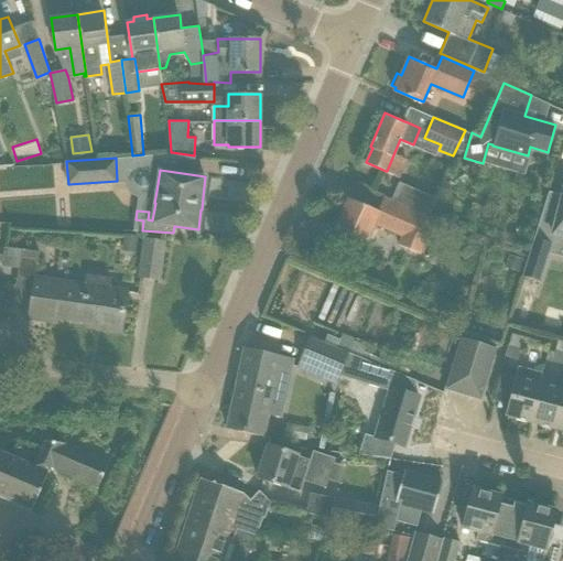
[(562,191),(552,234),(562,236),(562,191)]
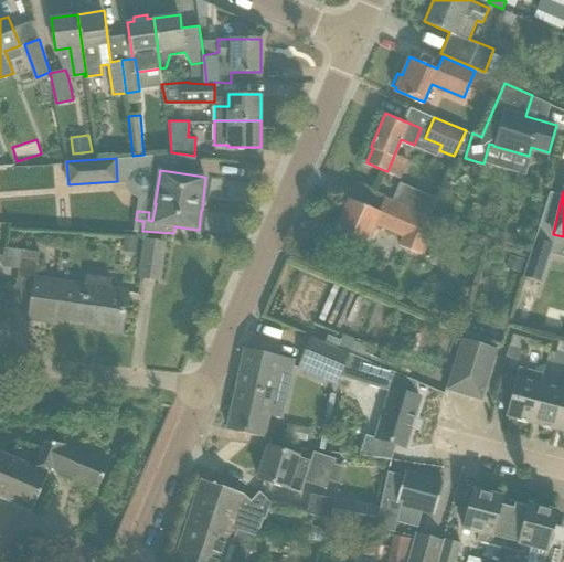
[(349,198),(337,228),(369,241),(375,224),(403,236),(401,245),(423,253),(437,219),(384,197),(379,210),(349,198)]
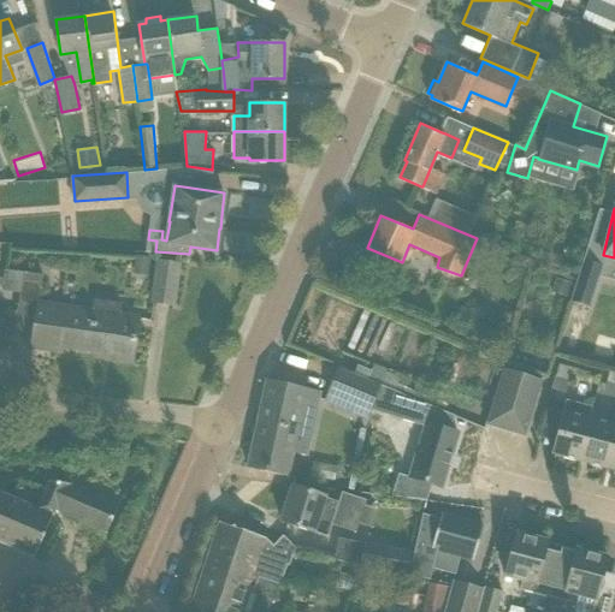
[(136,254),(134,267),(148,269),(151,256),(136,254)]
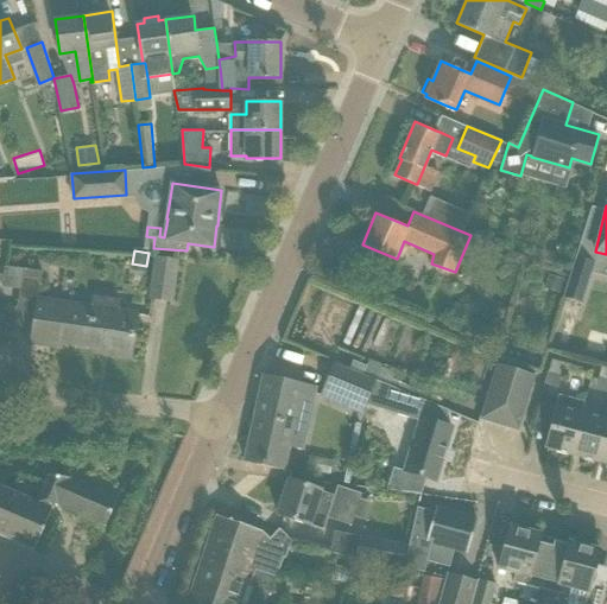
[(581,302),(594,261),(576,255),(563,296),(581,302)]
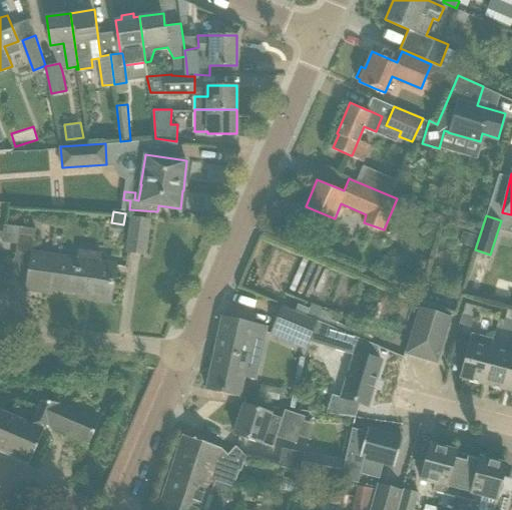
[(127,249),(144,252),(149,218),(132,216),(127,249)]
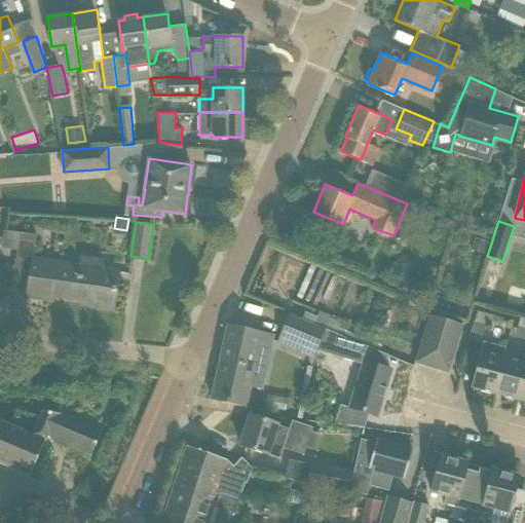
[(17,244),(35,247),(37,234),(20,232),(17,244)]
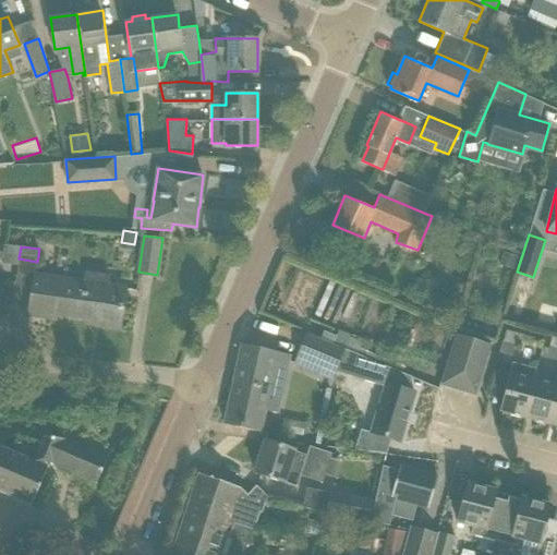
[(505,250),(501,262),(515,266),(519,254),(505,250)]
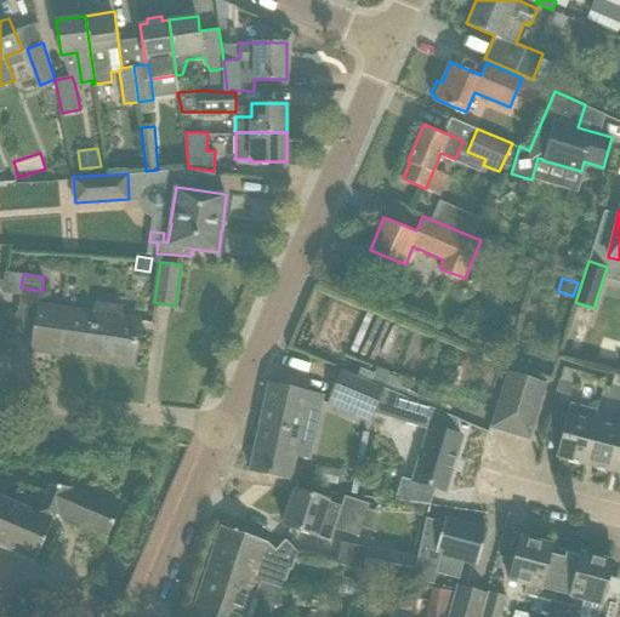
[(112,359),(134,361),(138,319),(120,316),(121,304),(96,301),(95,313),(40,304),(34,348),(61,352),(62,347),(113,354),(112,359)]
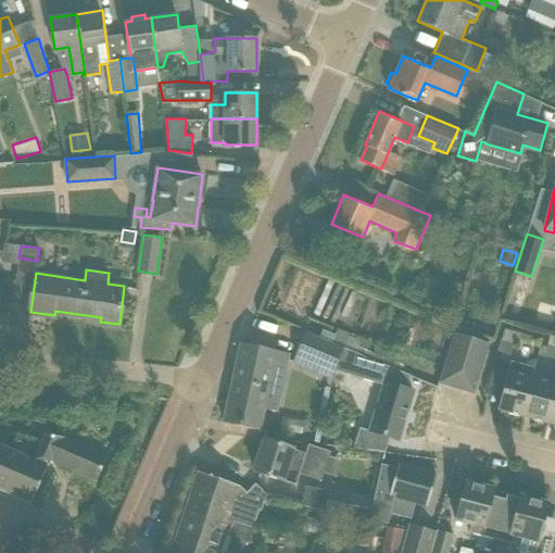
[(502,338),(519,343),(522,332),(505,327),(502,338)]
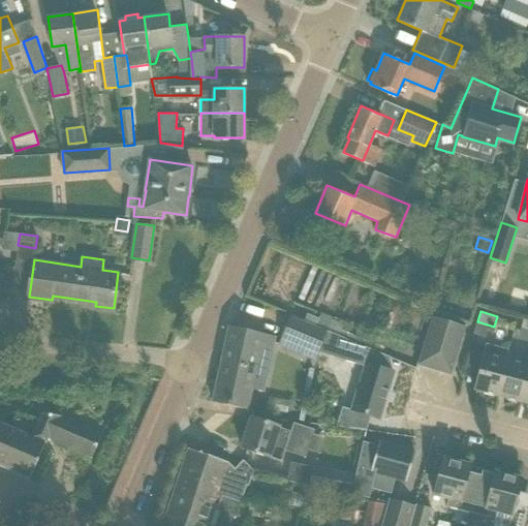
[(290,314),(279,342),(315,358),(318,350),(328,329),(316,325),(290,314)]
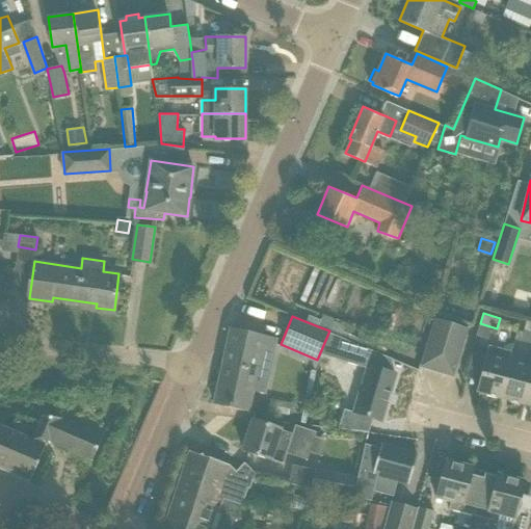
[(421,365),(453,374),(468,327),(435,317),(421,365)]
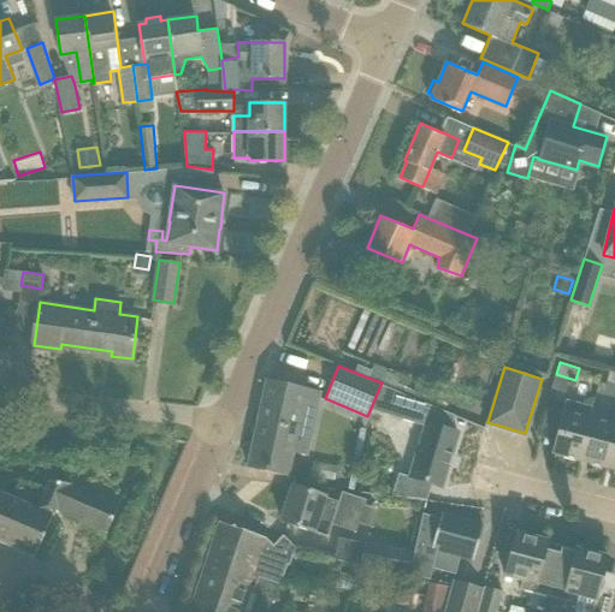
[(318,404),(321,390),(267,379),(248,467),(288,475),(293,451),(307,453),(312,431),(299,427),(303,402),(318,404)]
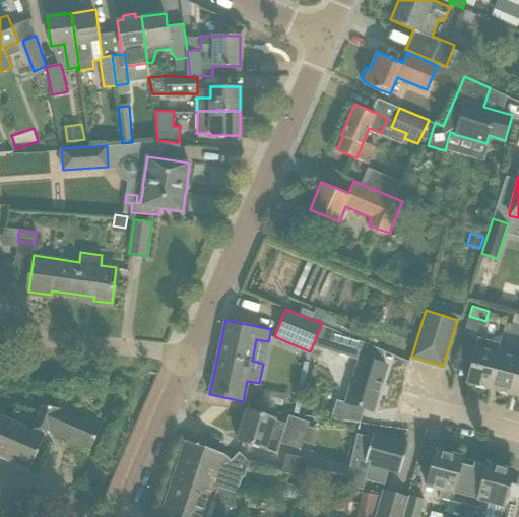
[(322,323),(313,344),(360,359),(346,402),(373,410),(379,392),(382,383),(381,383),(387,365),(380,362),(384,349),(322,323)]
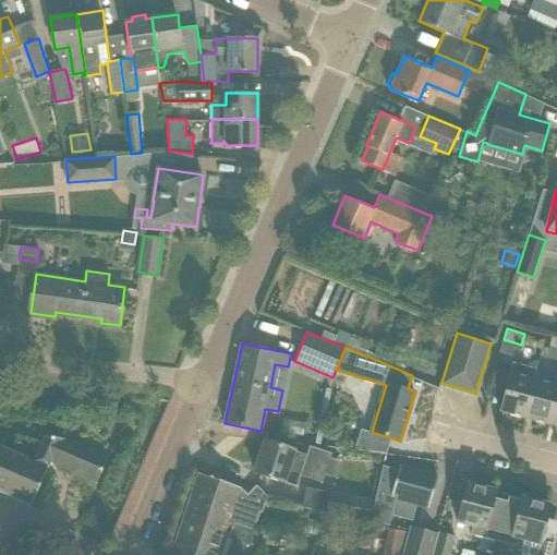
[(499,410),(523,417),(534,376),(510,371),(499,410)]
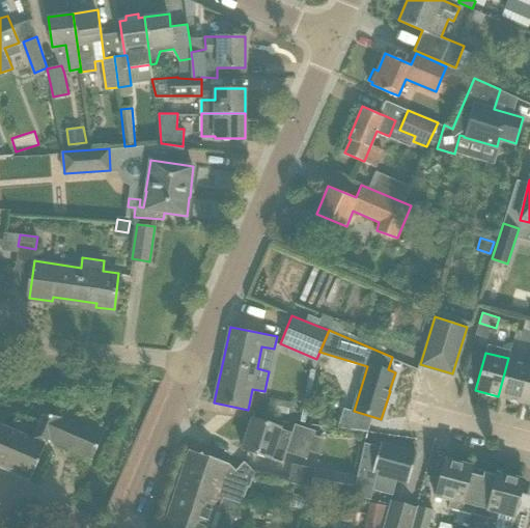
[(498,396),(522,403),(529,369),(529,364),(508,358),(498,396)]
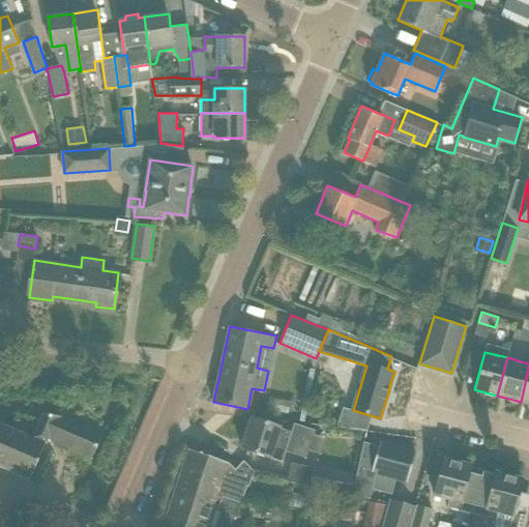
[(0,465),(30,478),(48,438),(92,458),(103,433),(61,415),(43,412),(33,438),(0,422),(0,465)]
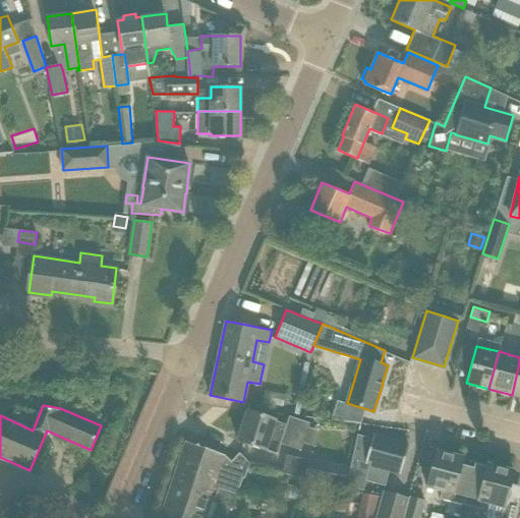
[(276,420),(277,419),(248,410),(238,440),(267,449),(276,452),(280,442),(301,450),(303,442),(305,442),(310,427),(289,420),(288,424),(276,420)]
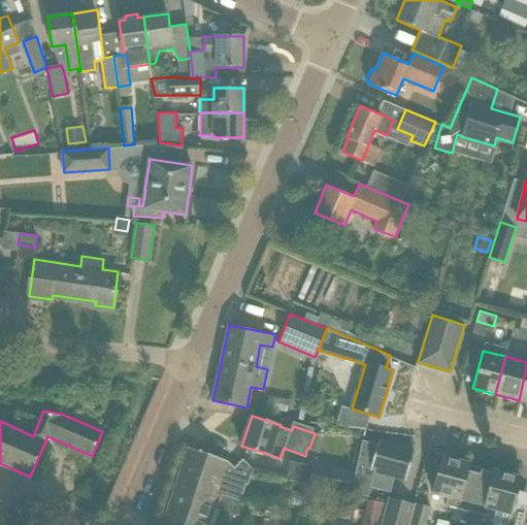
[(349,490),(368,496),(375,470),(405,479),(414,449),(379,439),(377,444),(362,439),(354,471),(349,490)]
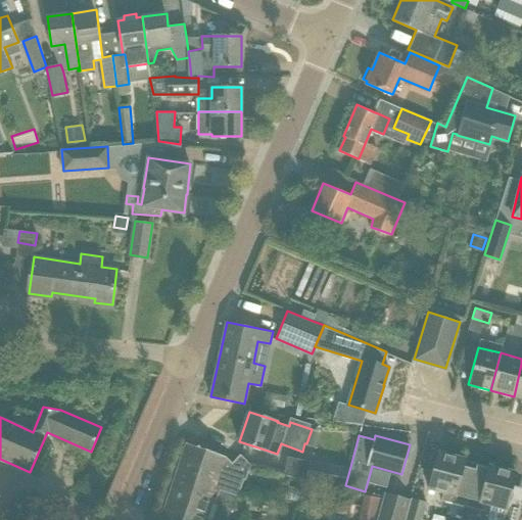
[(160,519),(161,519),(226,519),(231,508),(236,510),(240,499),(241,495),(227,490),(235,464),(226,456),(200,446),(200,445),(197,444),(197,445),(186,442),(160,519)]
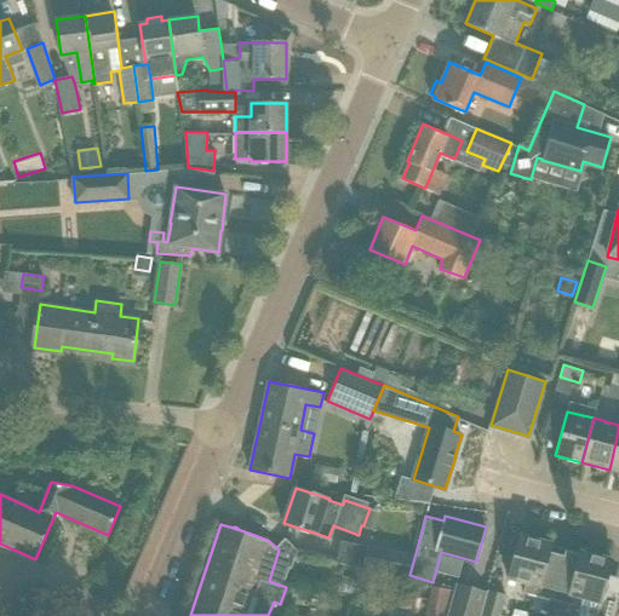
[(523,591),(552,599),(563,556),(550,552),(552,543),(520,535),(509,577),(526,582),(523,591)]
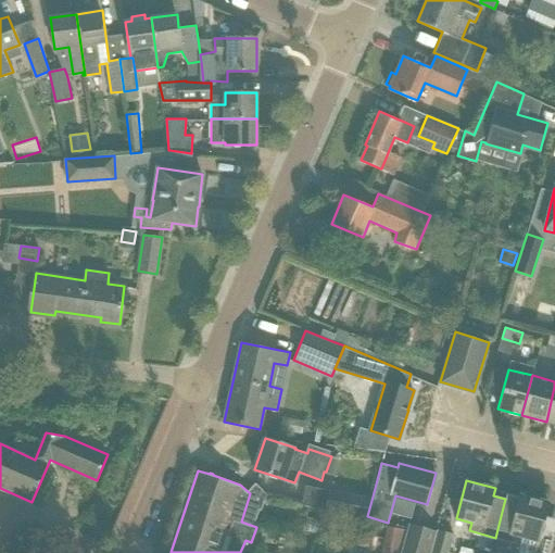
[(325,510),(325,511),(365,518),(366,516),(367,516),(373,497),(329,489),(325,510)]
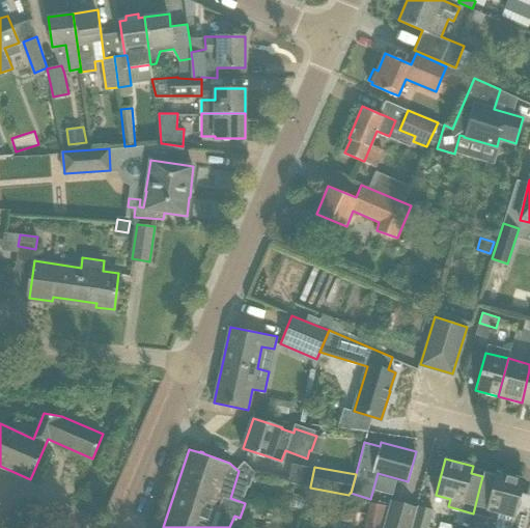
[(482,476),(473,513),(497,520),(499,511),(514,516),(524,479),(496,472),(494,479),(482,476)]
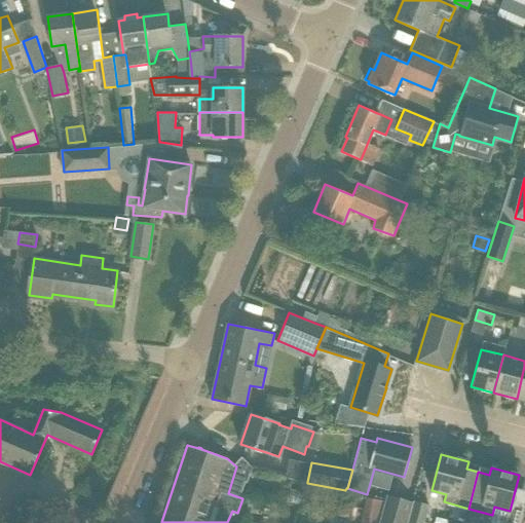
[(387,494),(385,500),(378,522),(407,522),(413,501),(387,494)]
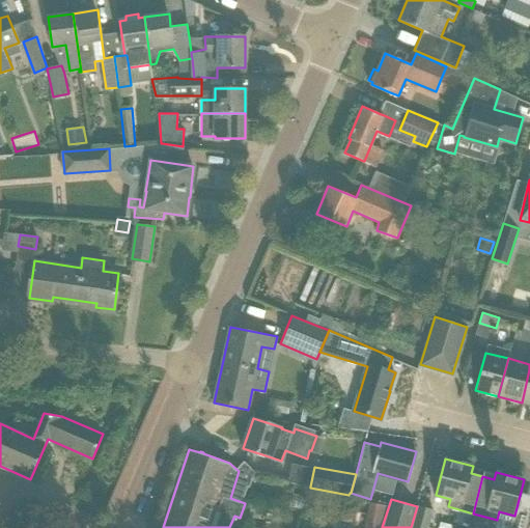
[(418,504),(417,506),(411,527),(428,527),(434,509),(418,504)]
